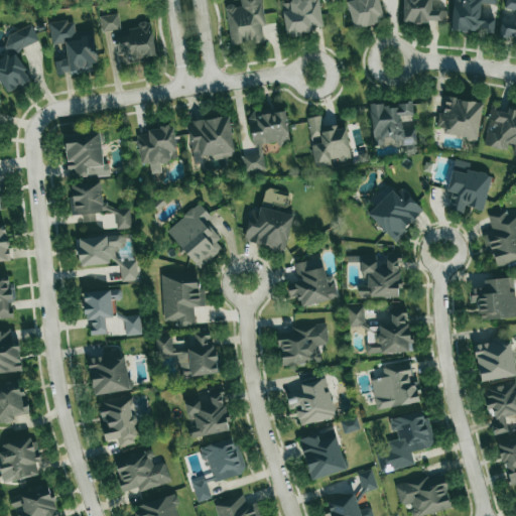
[(263,42),(261,26),(264,26),(261,0),(239,0),(240,5),(226,6),(230,45),(263,42)]
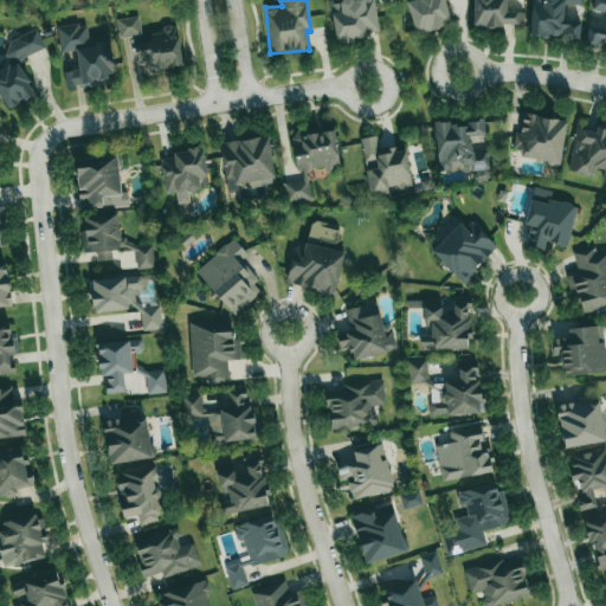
[(379,32),(374,0),(349,0),(330,2),(336,44),(368,39),(367,33),(379,32)]
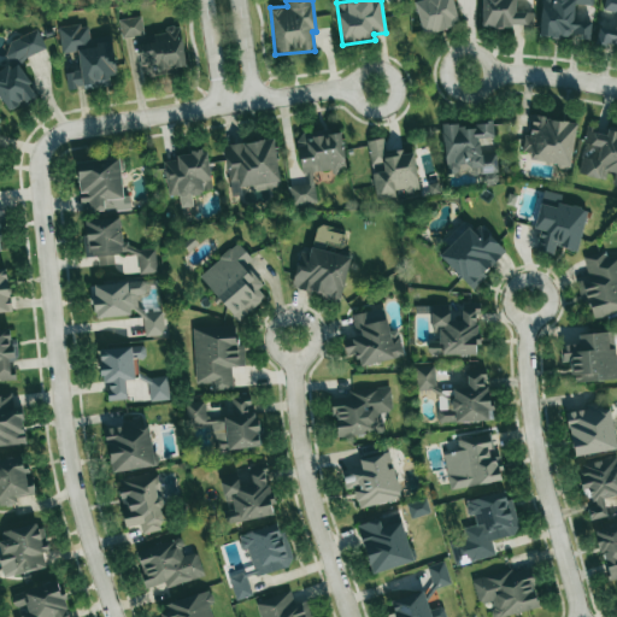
[(415,0),(422,33),(458,27),(452,0),(415,0)]
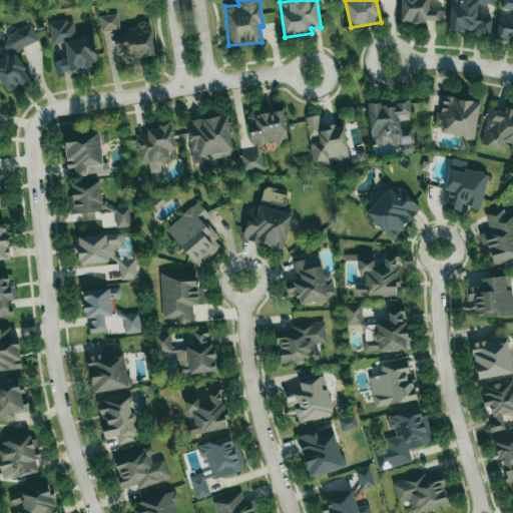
[(400,0),(400,22),(443,22),(444,10),(428,10),(428,0),(400,0)]
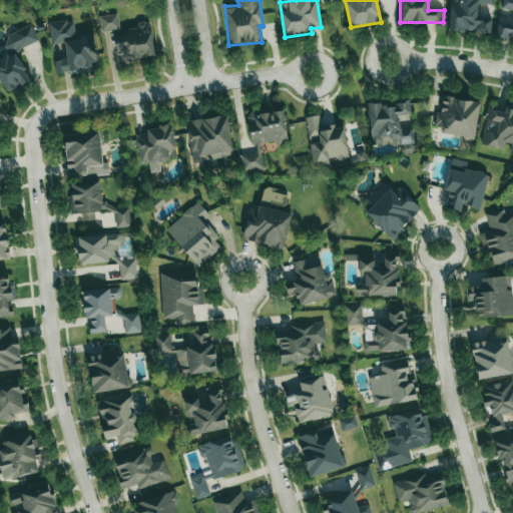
[(450,0),(448,30),(490,33),(491,20),(476,19),(478,4),(492,5),(492,0),(450,0)]
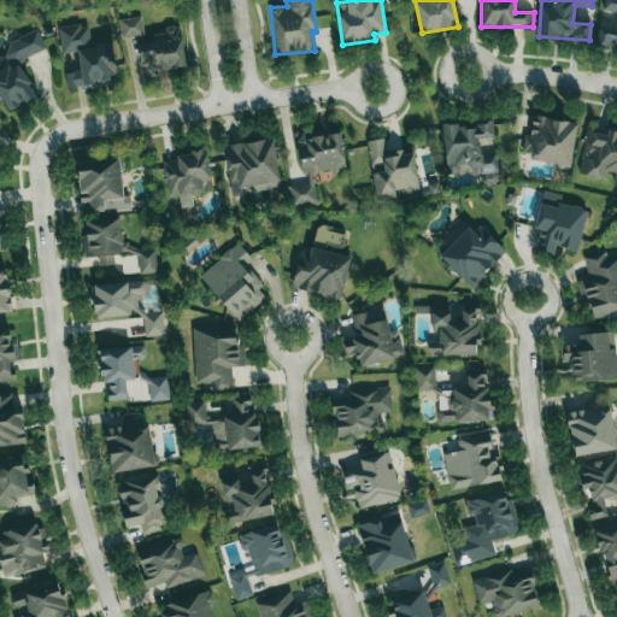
[(616,48),(616,0),(605,0),(604,10),(616,12),(616,21),(616,30),(599,28),(595,46),(616,48)]
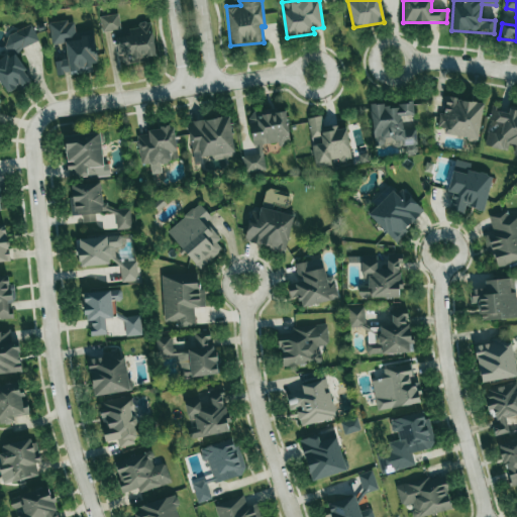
[(100,16),(101,32),(120,30),(118,15),(100,16)]
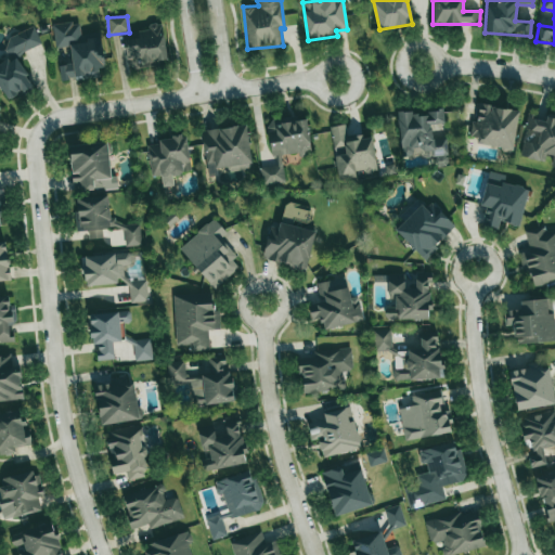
[(52,25),(55,49),(69,47),(72,64),(59,65),(61,81),(99,76),(98,68),(104,67),(100,38),(81,40),(79,22),(52,25)]
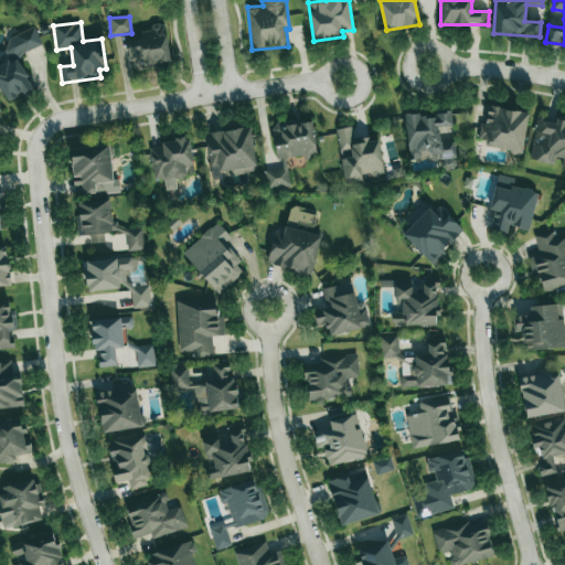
[(170,61),(164,24),(150,27),(151,31),(140,32),(141,39),(126,42),(129,61),(139,60),(140,65),(170,61)]
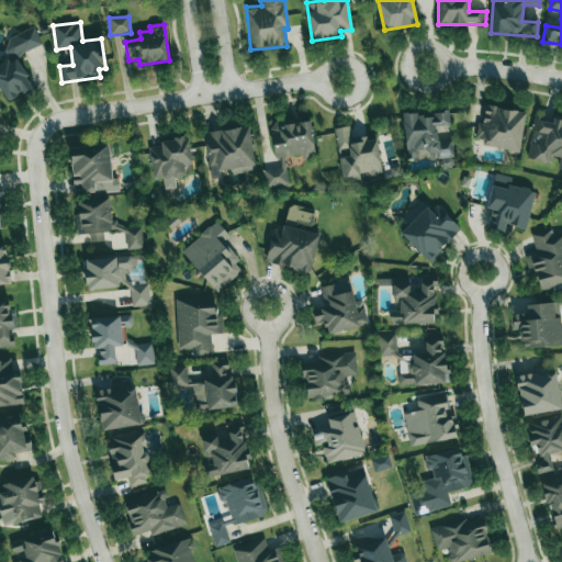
[(42,44),(33,26),(2,43),(10,58),(0,63),(0,91),(6,102),(33,88),(17,57),(42,44)]
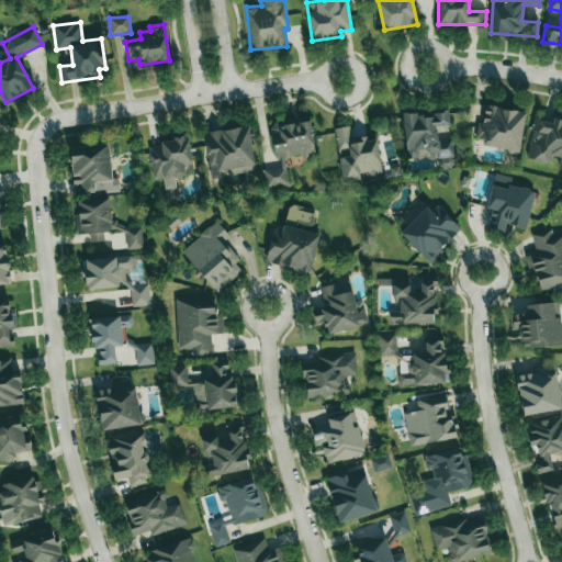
[(525,111),(481,105),(476,139),(483,139),(482,147),(519,152),(525,111)]
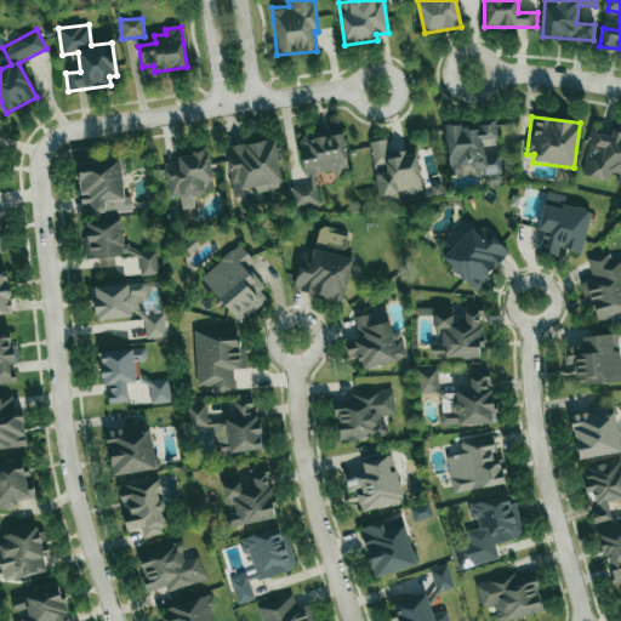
[(449,175),(480,172),(480,176),(501,175),(500,154),(483,155),(483,140),(497,138),(496,123),(445,126),(449,175)]
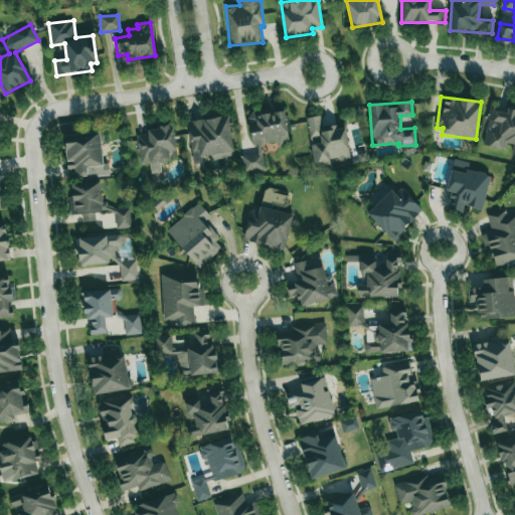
[(284,110),(247,116),(251,146),(289,141),(284,110)]
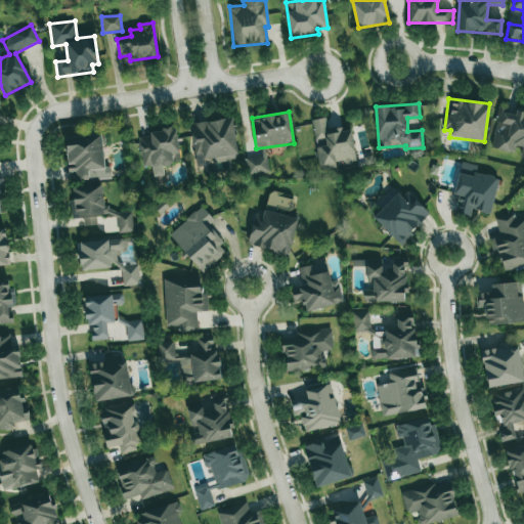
[(237,158),(232,118),(190,124),(195,167),(205,165),(205,163),(237,158)]
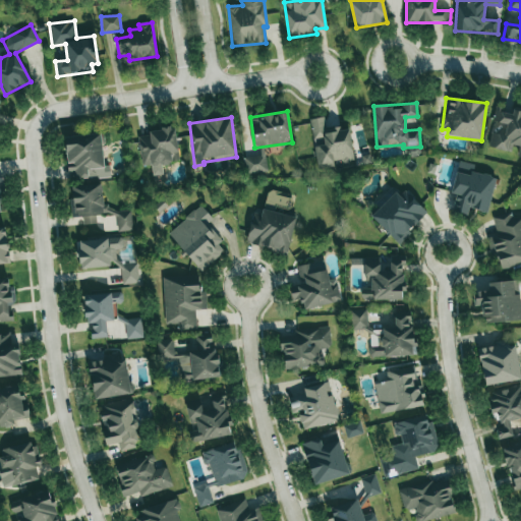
[(316,169),(334,167),(334,163),(353,161),(349,126),(325,129),(324,117),(310,119),(316,169)]
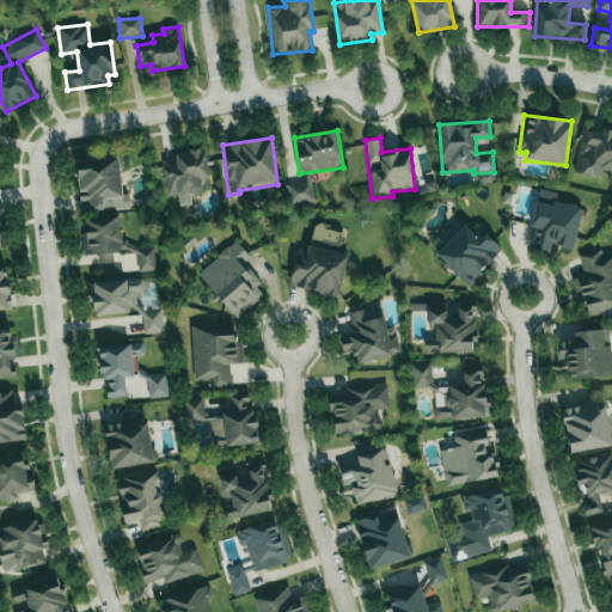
[(166,195),(177,194),(178,207),(190,204),(189,193),(209,190),(206,152),(161,157),(166,195)]
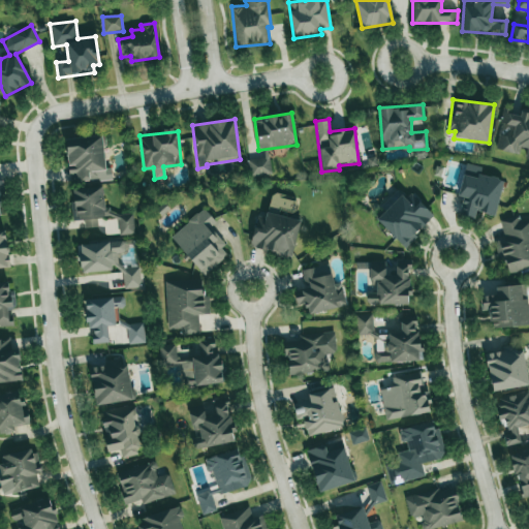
[(105,172),(103,136),(66,138),(68,166),(70,166),(70,175),(78,175),(79,181),(99,180),(98,172),(105,172)]
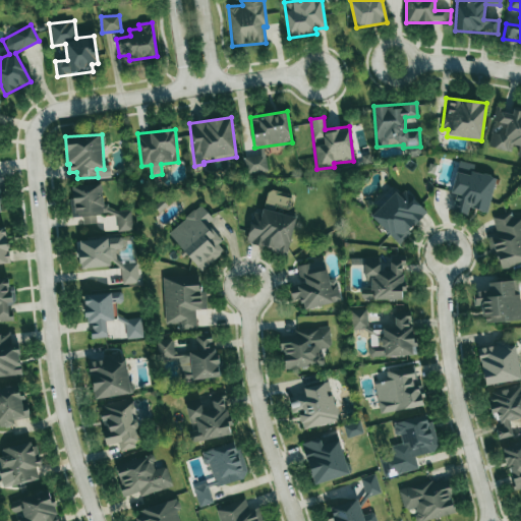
[(245,174),(265,172),(264,156),(244,157),(245,174)]
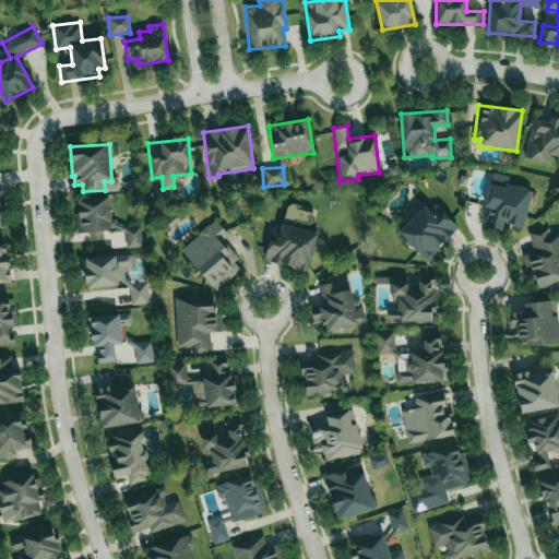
[(523,228),(533,191),(507,185),(509,177),(492,173),(484,207),(490,209),(486,227),(501,232),(503,223),(523,228)]
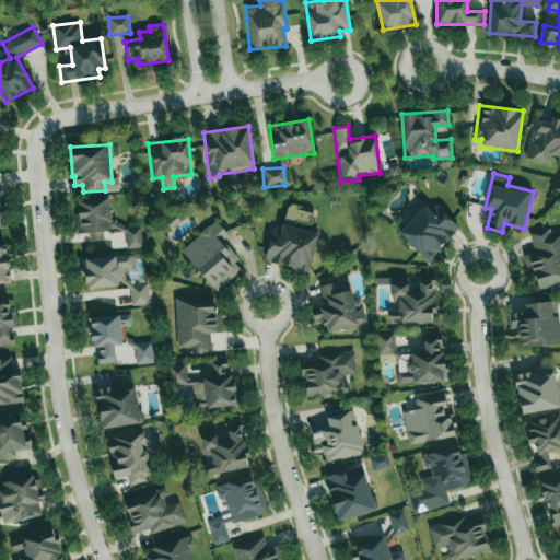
[(143,247),(140,225),(113,228),(109,197),(74,200),(78,234),(89,233),(90,242),(104,241),(103,232),(124,230),(126,249),(143,247)]
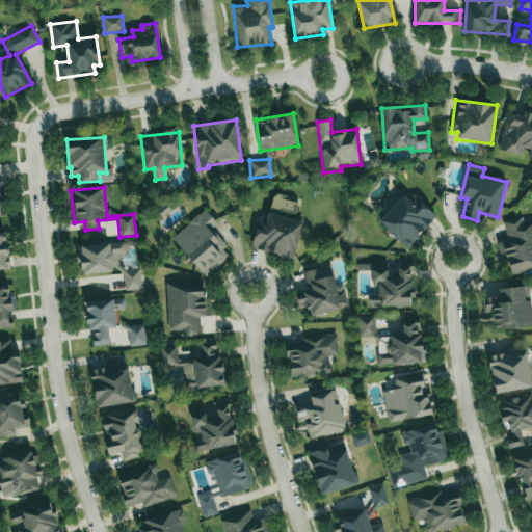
[(414,194),(407,200),(399,191),(382,208),(387,213),(379,220),(405,248),(436,218),(414,194)]
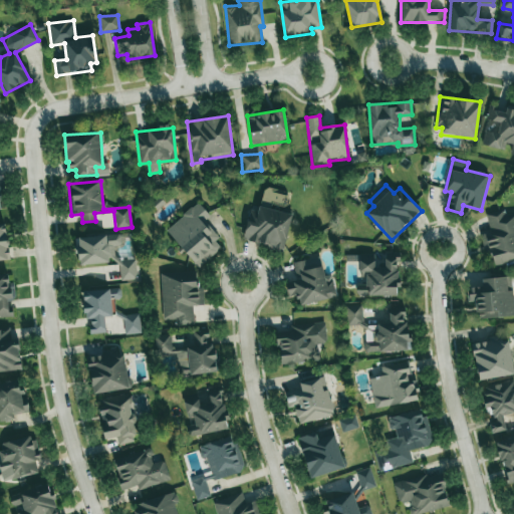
[(166,229),(198,268),(224,246),(203,222),(210,216),(198,203),(166,229)]
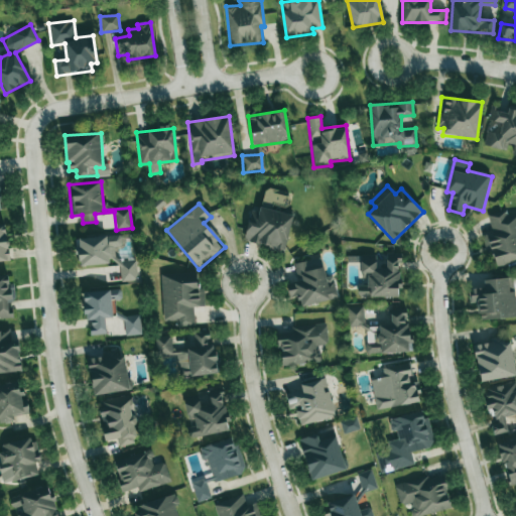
[(257,219),(248,218),(244,242),(286,249),(292,214),(259,209),(257,219)]
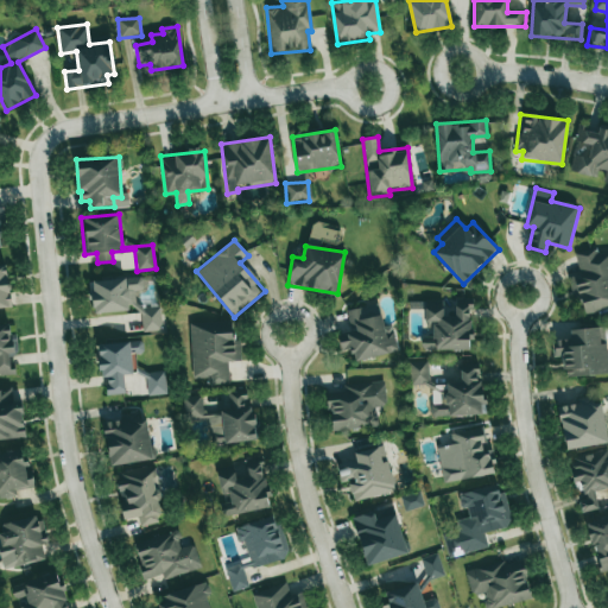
[(607,308),(607,253),(599,257),(596,248),(574,254),(580,274),(571,277),(581,316),(607,308)]
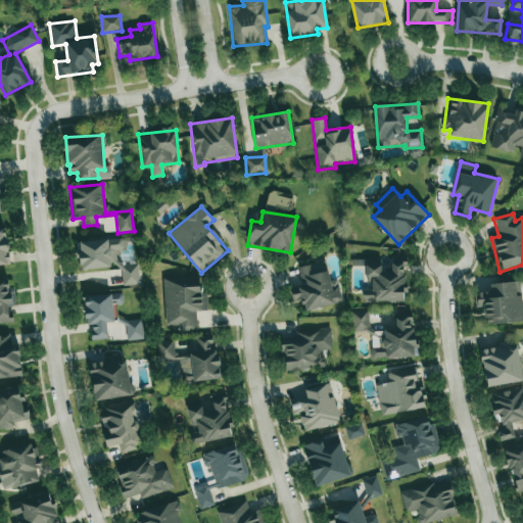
[(0,266),(8,266),(6,229),(0,229),(0,266)]
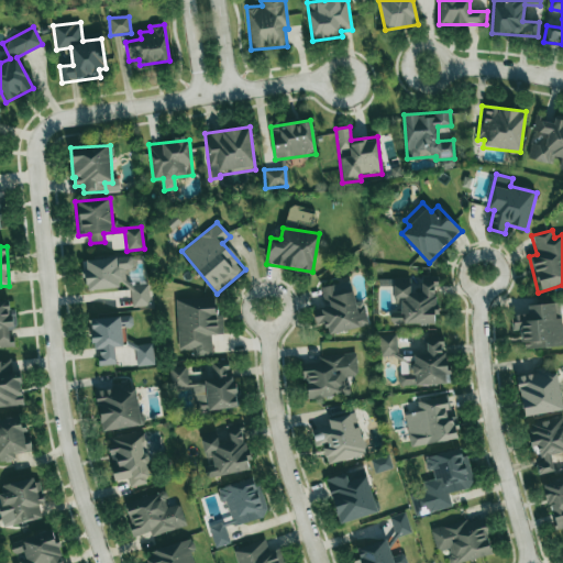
[(86,289),(125,287),(125,269),(132,269),(132,257),(85,260),(86,289)]
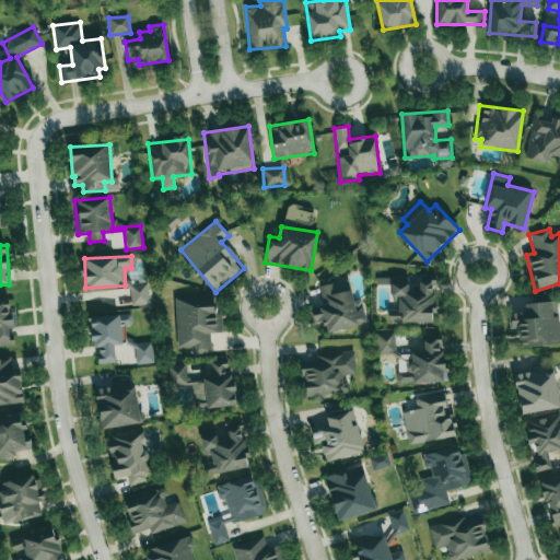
[(366,325),(362,300),(352,301),(348,280),(319,286),(324,308),(312,311),(314,324),(324,323),(325,331),(366,325)]
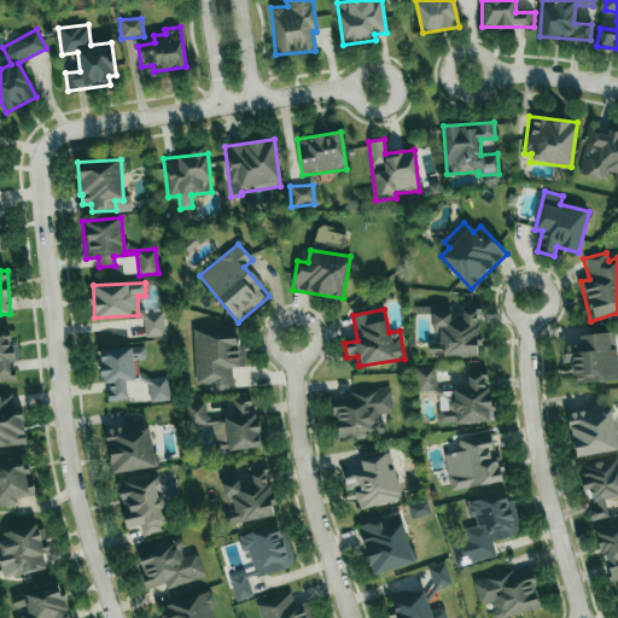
[(164,336),(163,313),(143,315),(145,338),(164,336)]
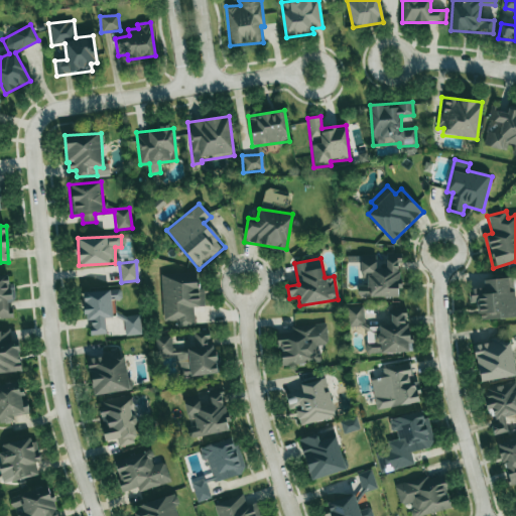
[(161,274),(163,321),(177,320),(177,327),(195,326),(194,307),(205,306),(204,288),(198,288),(197,273),(161,274)]
